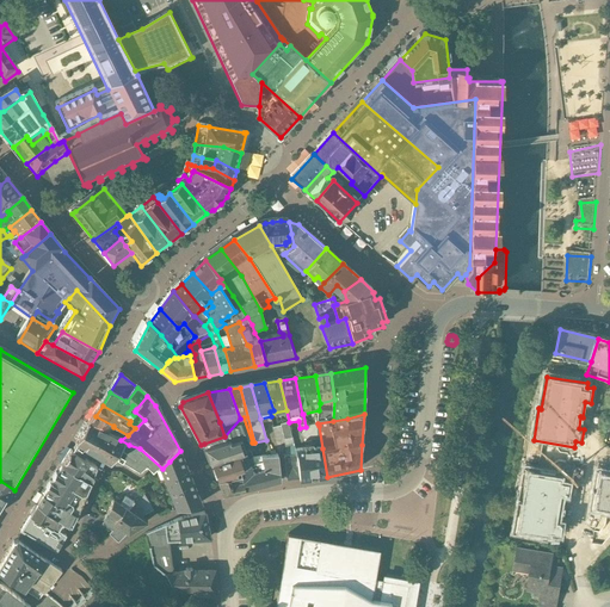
[(90,426),(109,435),(114,427),(114,426),(96,416),(90,426)]
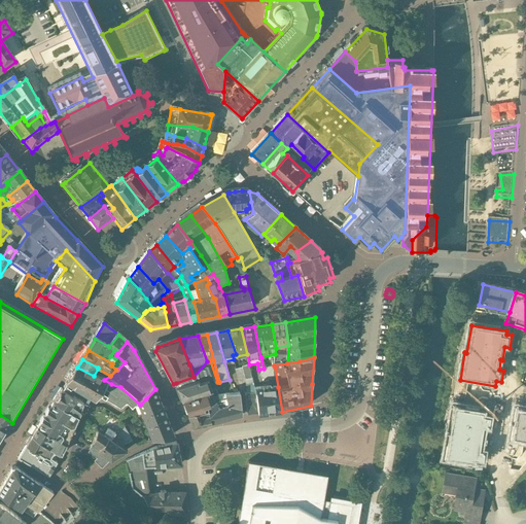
[(194,377),(176,383),(179,389),(200,382),(200,384),(213,380),(207,361),(194,377)]
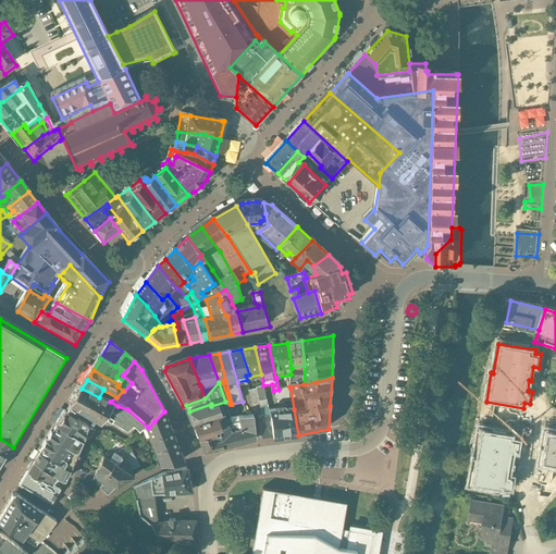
[(268,402),(263,388),(257,389),(260,403),(268,402)]
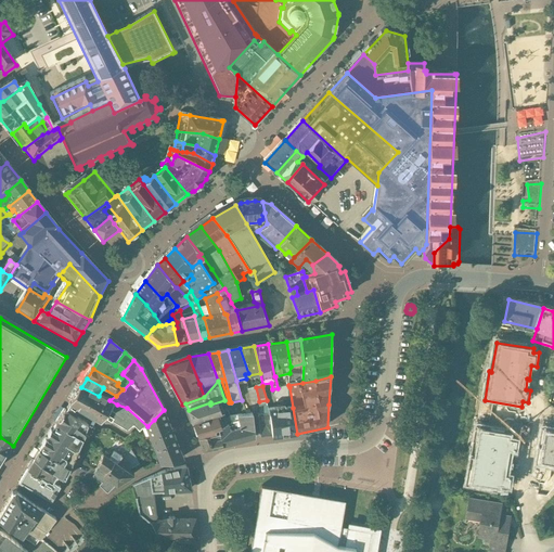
[(71,406),(71,407),(80,412),(102,425),(103,423),(104,424),(106,421),(113,402),(110,400),(99,396),(81,387),(71,406)]
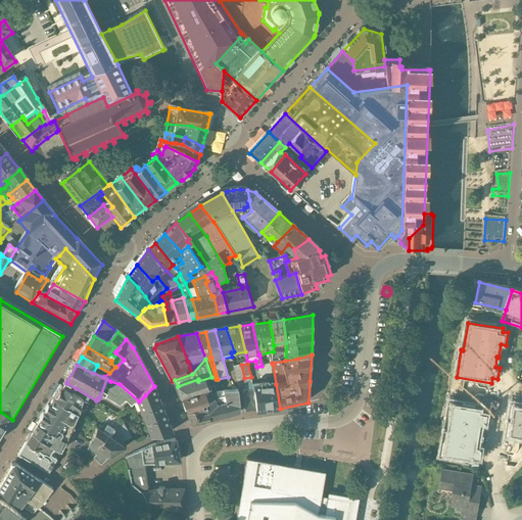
[(265,367),(258,375),(263,378),(262,380),(262,381),(263,385),(266,385),(276,384),(273,365),(265,367)]
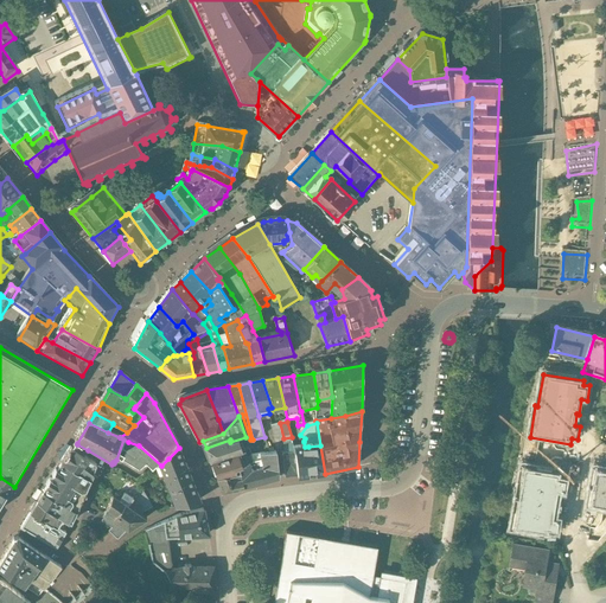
[(116,460),(140,474),(151,464),(157,470),(160,467),(161,466),(139,446),(128,442),(123,440),(116,460)]
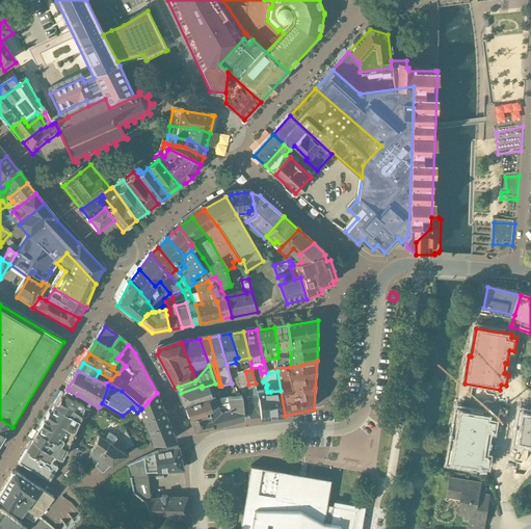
[(202,386),(181,393),(191,421),(207,418),(202,402),(206,400),(202,388),(202,386)]
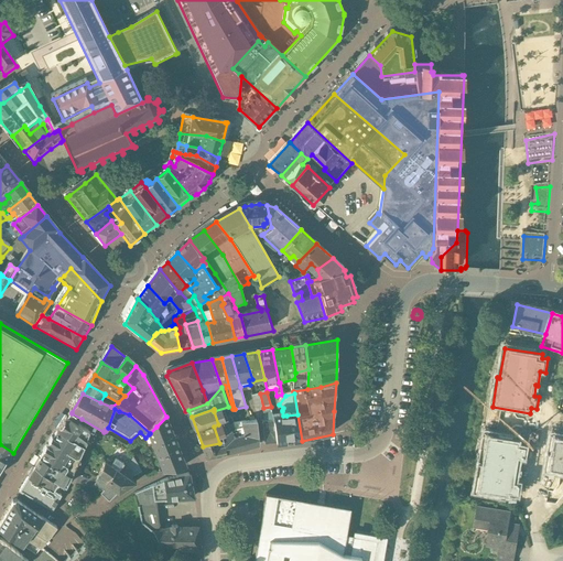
[(79,422),(82,419),(72,413),(69,417),(68,419),(77,425),(79,422)]
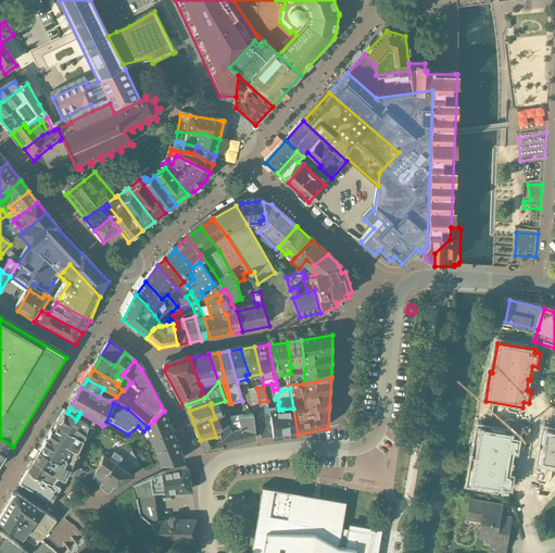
[(293,409),(282,410),(285,416),(289,437),(298,435),(293,409)]
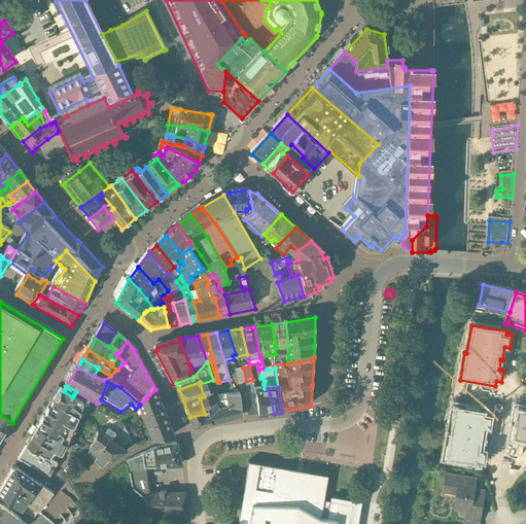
[(257,395),(259,415),(274,414),(270,394),(268,388),(265,388),(255,389),(256,394),(257,395)]
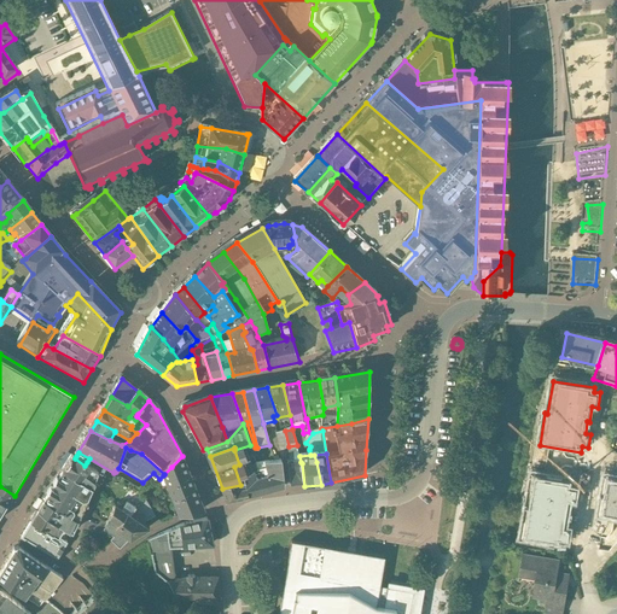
[(181,520),(205,513),(182,456),(172,467),(164,474),(163,475),(181,520)]
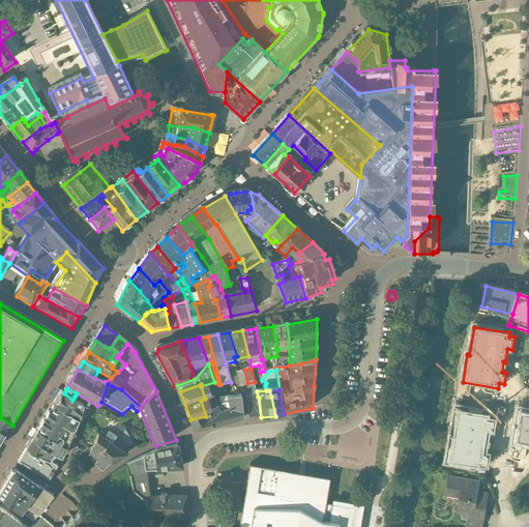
[(82,406),(72,400),(64,393),(63,393),(55,408),(68,416),(72,410),(82,417),(84,412),(85,410),(84,409),(84,408),(84,407),(82,406)]
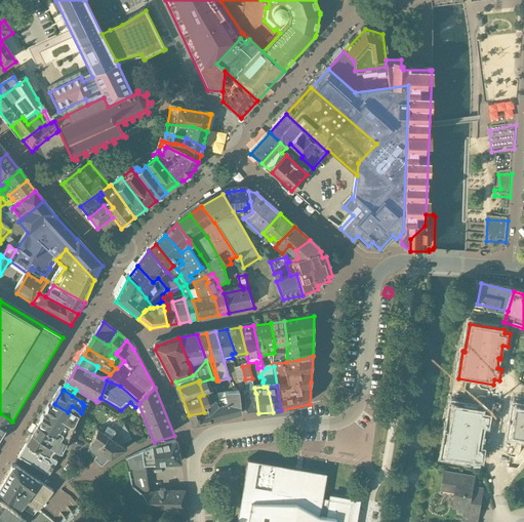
[(208,410),(211,424),(241,415),(239,393),(217,396),(220,401),(206,405),(208,410)]
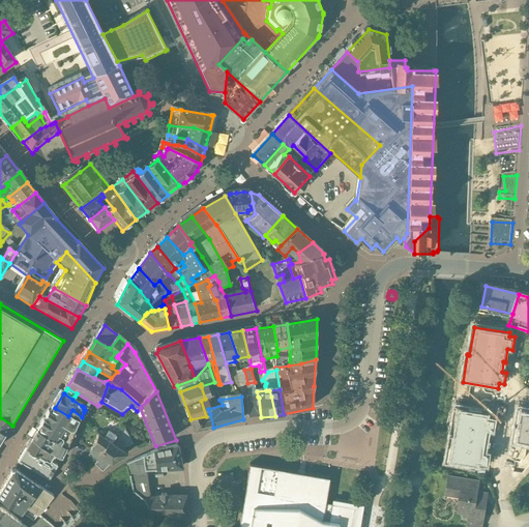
[(247,400),(250,419),(261,417),(259,398),(258,397),(250,398),(247,400)]
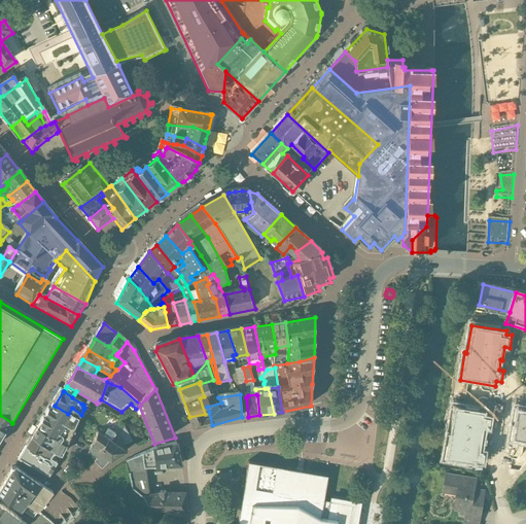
[(525,406),(514,405),(506,444),(525,447),(525,406)]
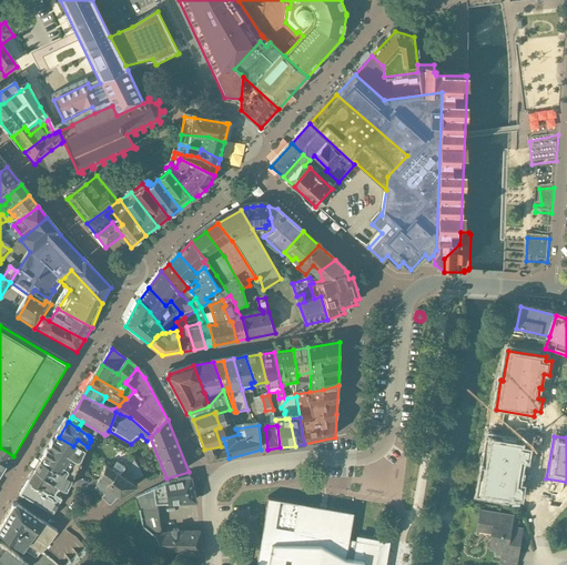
[(73,484),(88,447),(78,440),(73,446),(59,437),(41,465),(59,476),(60,475),(73,484)]
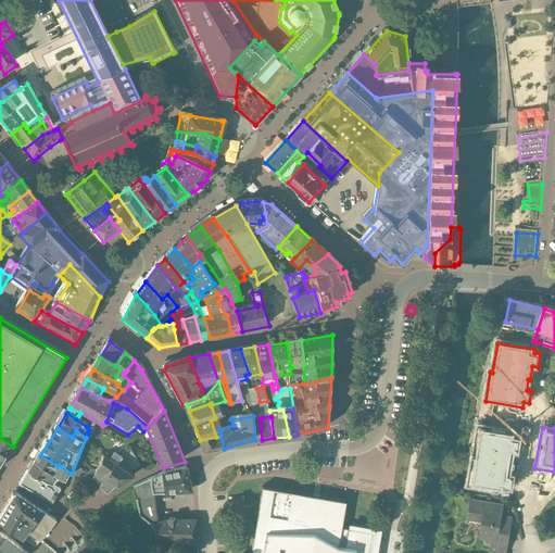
[(515,435),(479,428),(468,487),(506,493),(506,490),(515,491),(517,474),(513,474),(516,454),(520,455),(524,439),(514,438),(515,435)]
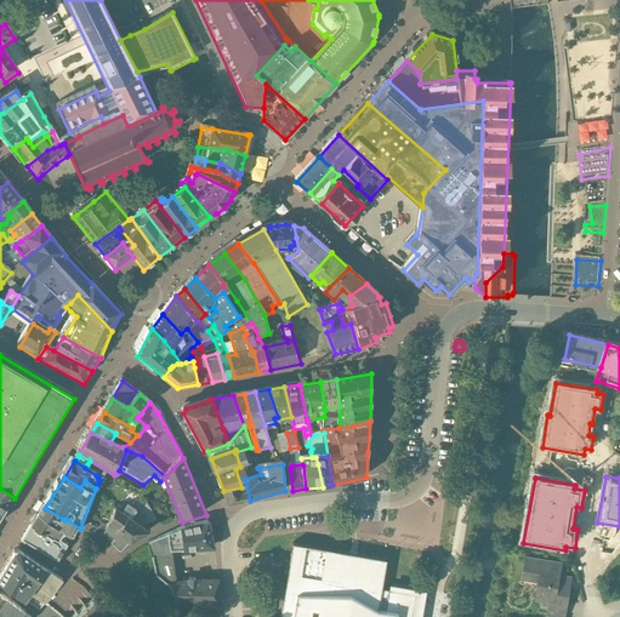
[(242,487),(223,491),(228,506),(250,501),(246,485),(242,487)]
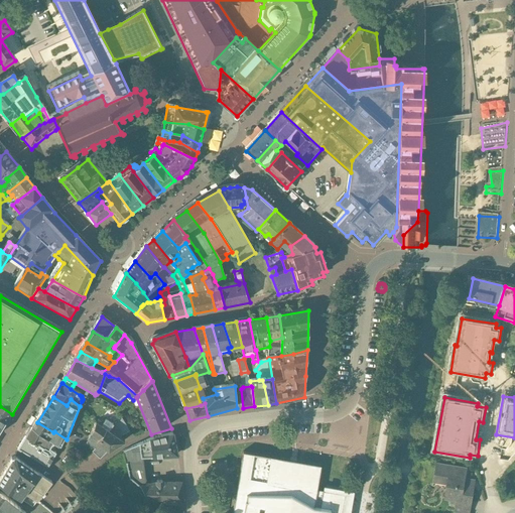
[(12,414),(0,406),(0,420),(6,424),(12,414)]
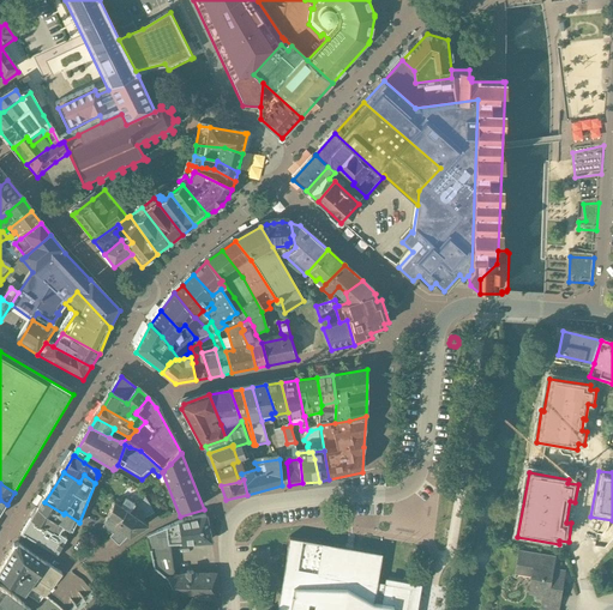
[(44,502),(38,513),(70,533),(73,535),(79,523),(65,513),(64,514),(44,502)]
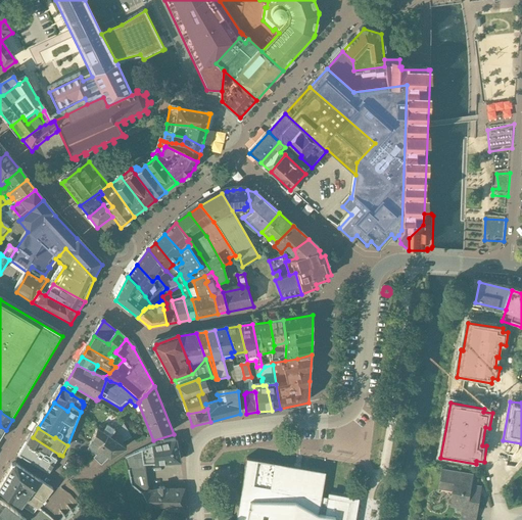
[(111,461),(127,451),(111,440),(116,433),(108,429),(103,435),(98,431),(94,443),(102,448),(99,453),(111,461)]
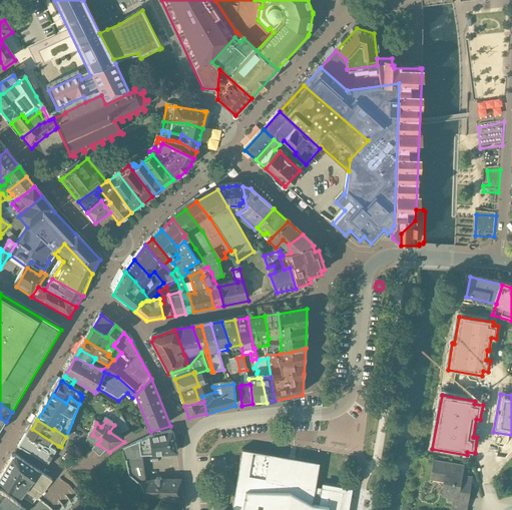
[(54,454),(58,446),(32,429),(27,437),(45,449),(45,448),(54,454)]
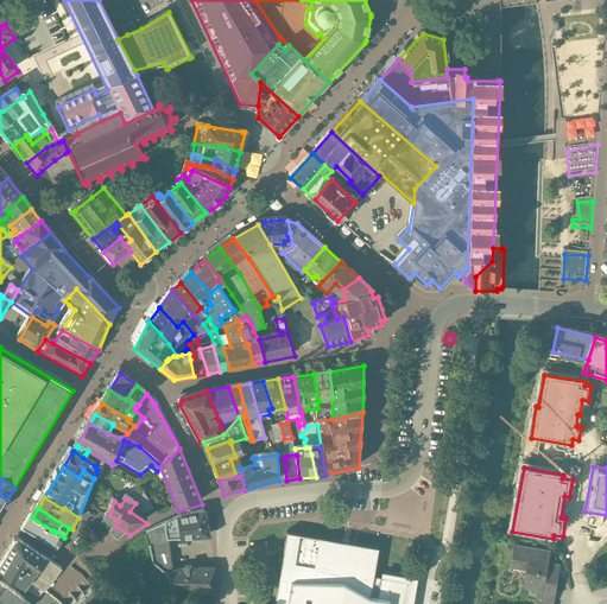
[(168,579),(175,592),(174,577),(169,544),(210,539),(204,513),(182,519),(147,536),(155,570),(156,570),(168,579)]
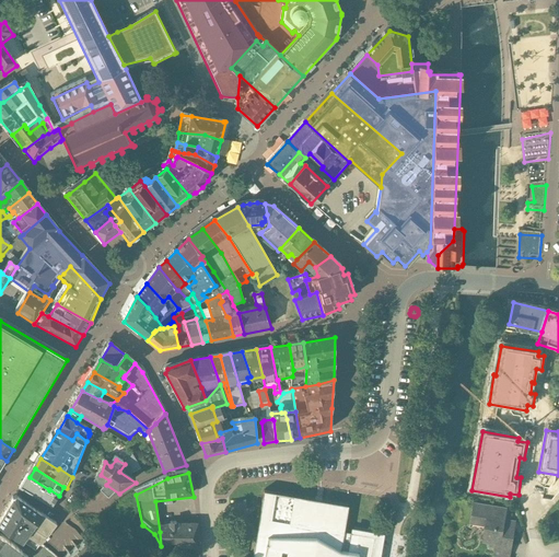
[(21,491),(54,512),(62,498),(59,496),(49,489),(49,490),(30,477),(21,491)]
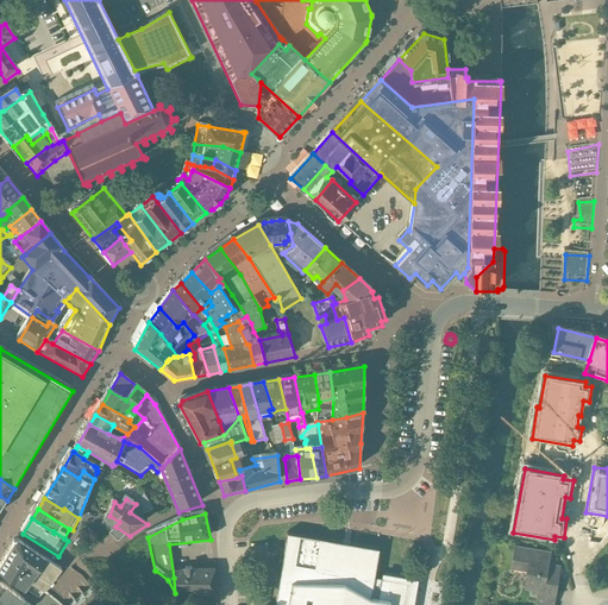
[(380,550),(288,535),(276,604),(405,604),(408,584),(382,580),(375,579),(380,550)]
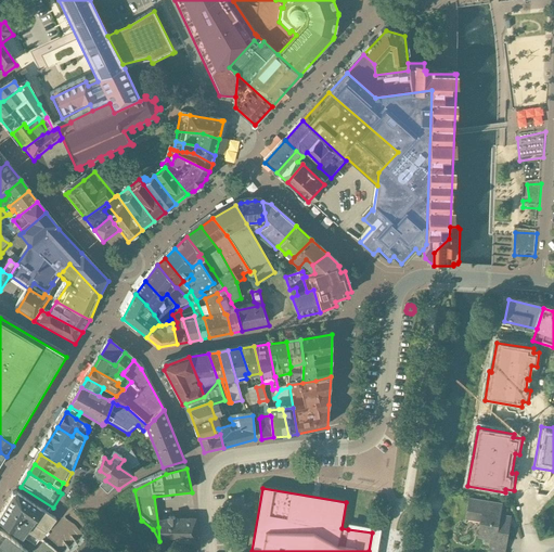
[(58,525),(16,495),(8,508),(0,521),(0,525),(37,551),(58,525)]
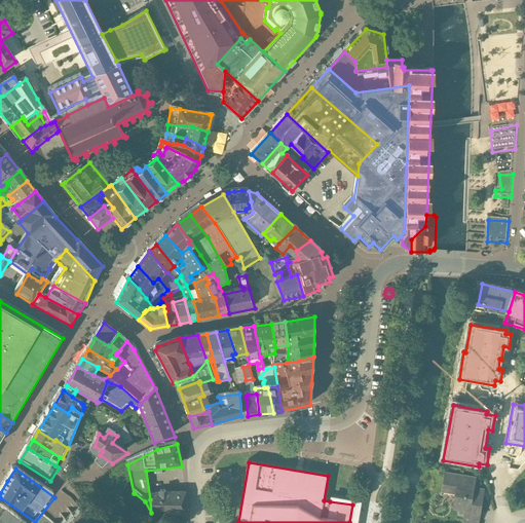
[(477,480),(446,475),(444,487),(458,489),(455,509),(466,511),(482,513),(484,498),(474,497),(477,480)]
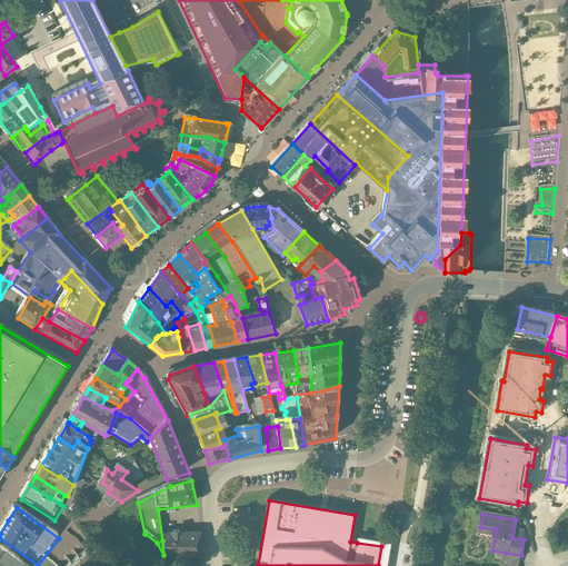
[(175,538),(162,540),(163,555),(181,554),(181,558),(202,557),(200,538),(198,536),(196,536),(196,535),(181,536),(180,535),(176,535),(175,536),(175,538)]
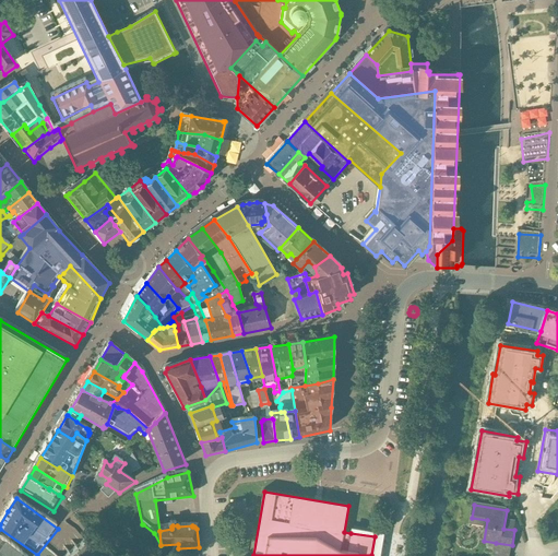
[(381,555),(384,534),(352,529),(351,533),(375,536),(371,555),(381,555)]
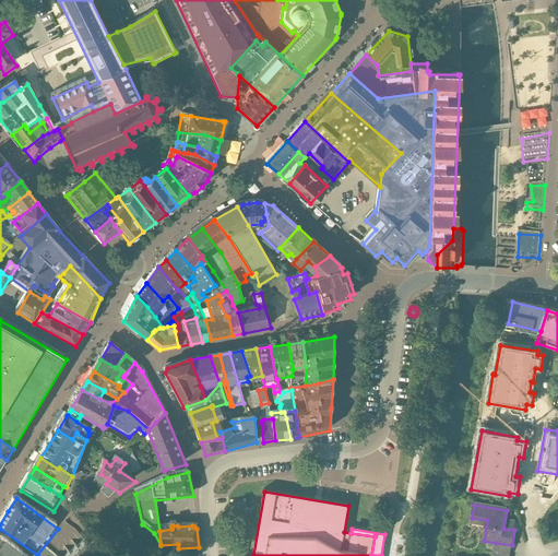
[(10,544),(0,537),(0,553),(3,555),(22,555),(10,544)]
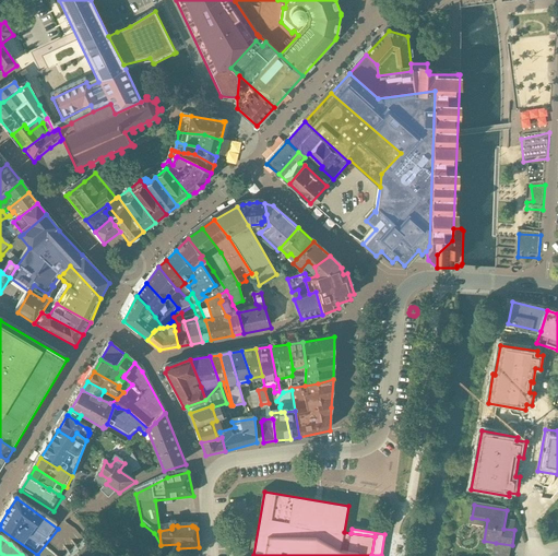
[(512,545),(496,543),(494,555),(510,555),(512,545)]
